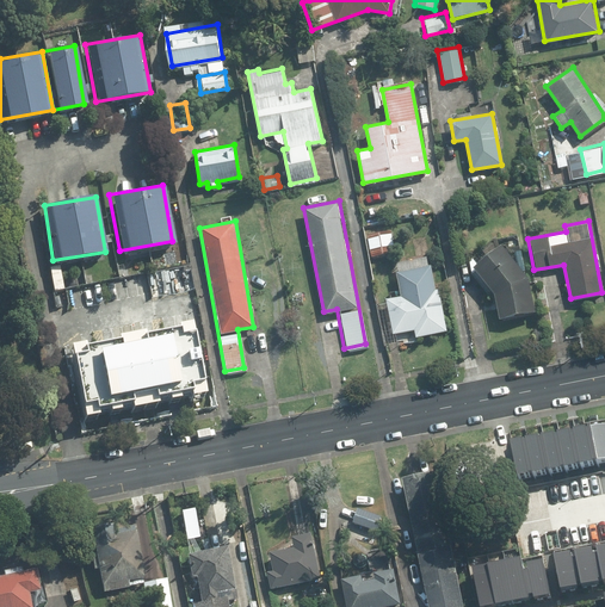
[(389,229),(365,234),(370,255),(393,251),(389,229)]
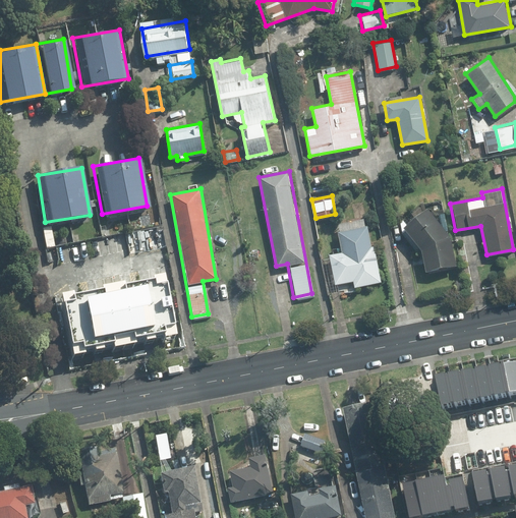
[(456,268),(452,236),(432,209),(424,214),(419,206),(398,221),(399,231),(412,250),(418,245),(423,252),(426,271),(456,268)]
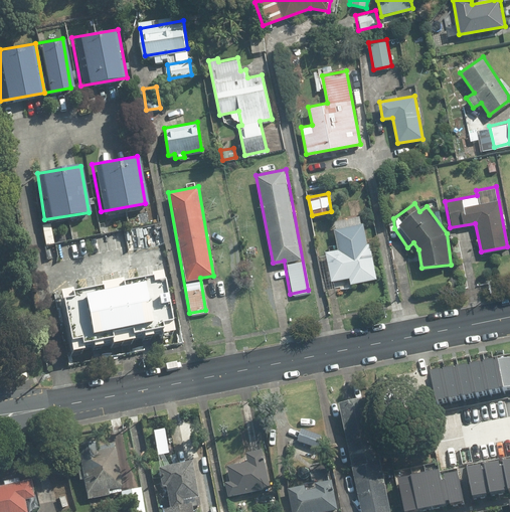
[(363,223),(333,229),(337,250),(326,252),(331,280),(349,276),(350,284),(376,279),(370,242),(366,243),(363,223)]
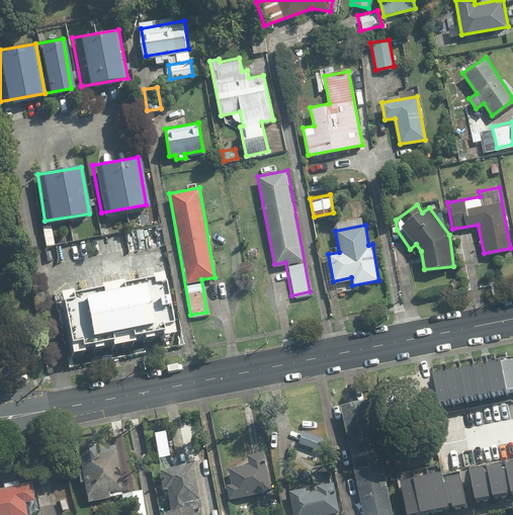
[(164,272),(56,296),(69,357),(82,354),(82,352),(112,345),(112,349),(133,345),(132,343),(163,336),(164,338),(178,335),(164,272)]
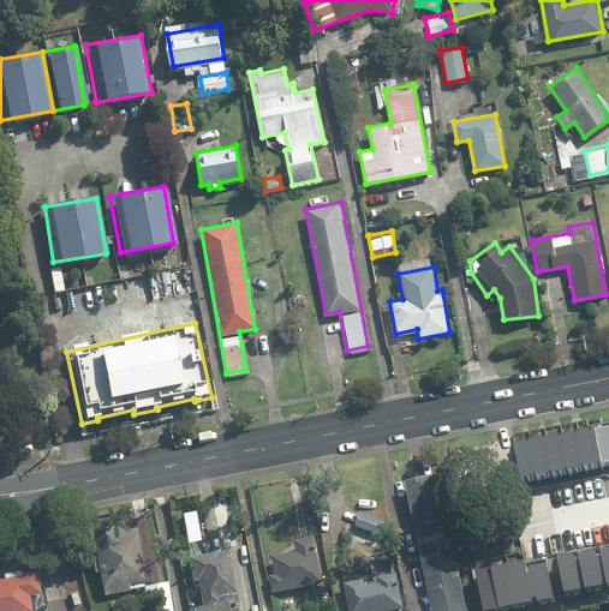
[(603,462),(608,460),(608,429),(595,433),(603,462)]
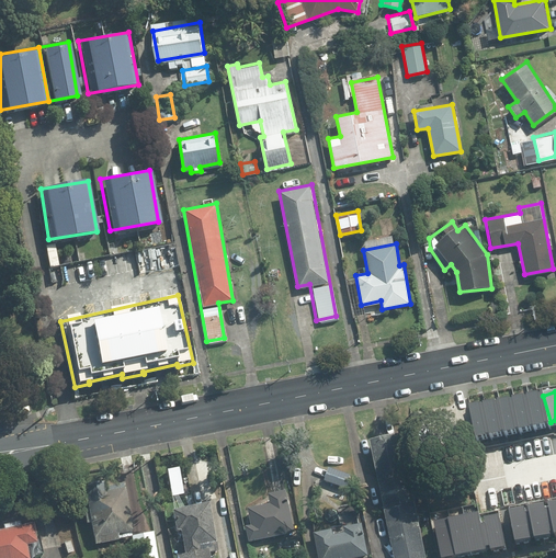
[(535,426),(551,422),(543,396),(529,399),(535,426)]
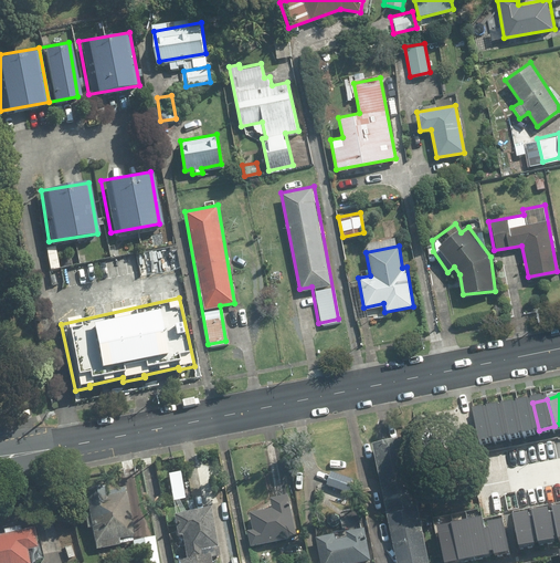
[(525,434),(539,430),(532,403),(518,407),(525,434)]
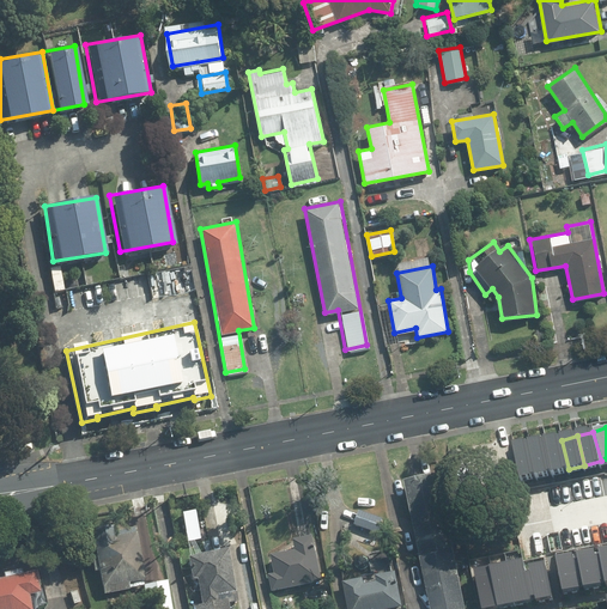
[(553,474),(569,469),(562,440),(545,444),(553,474)]
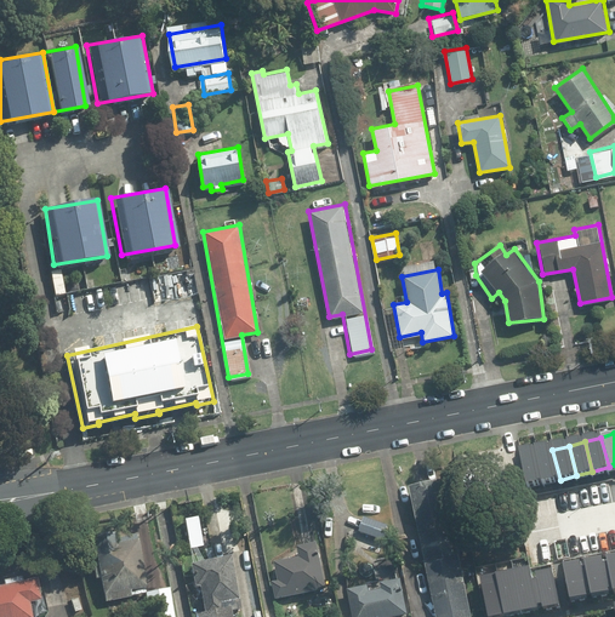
[(544,484),(561,480),(552,450),(536,455),(544,484)]
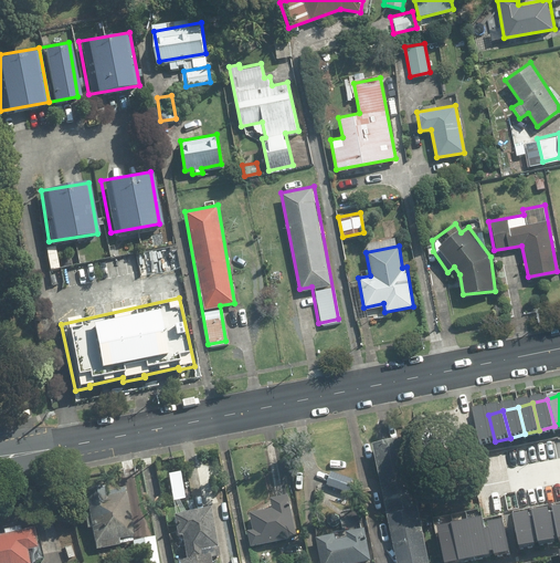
[(481,445),(495,441),(488,415),(474,418),(481,445)]
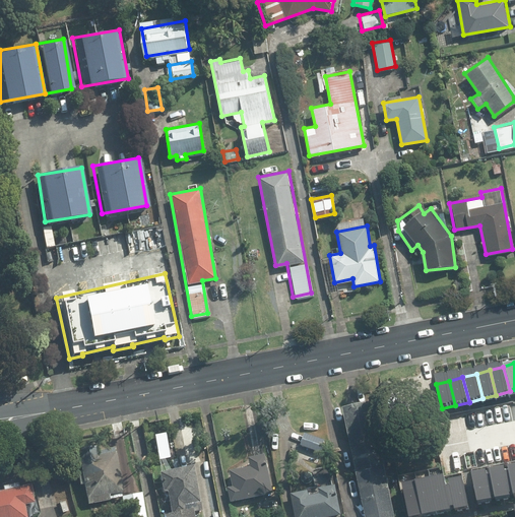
[(392,516),(370,401),(342,407),(365,516),(392,516)]
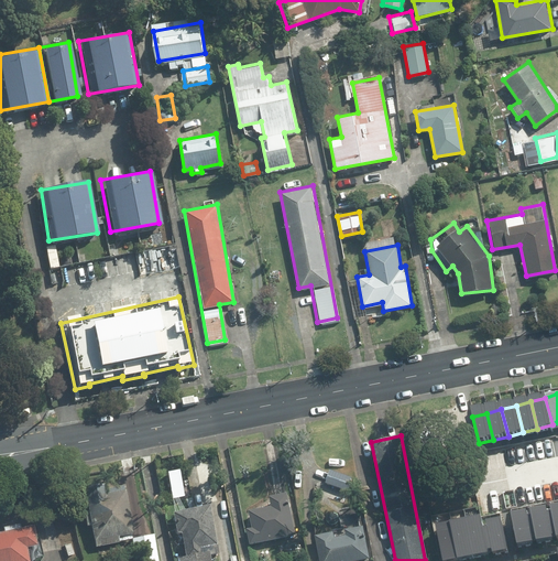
[(326,467),(321,481),(346,488),(350,476),(326,467)]
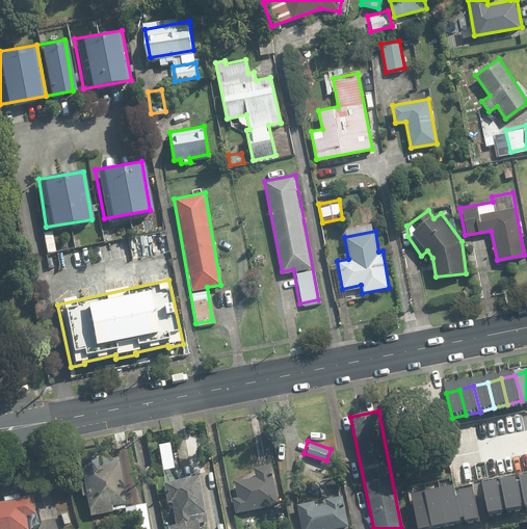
[(123,505),(112,451),(75,458),(85,516),(122,508),(125,528),(146,528),(141,502),(123,505)]
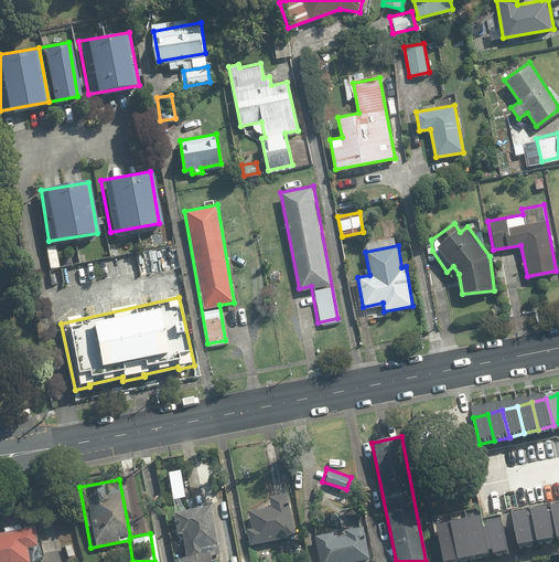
[(291,502),(249,509),(251,527),(246,528),(248,543),(297,536),(291,502)]
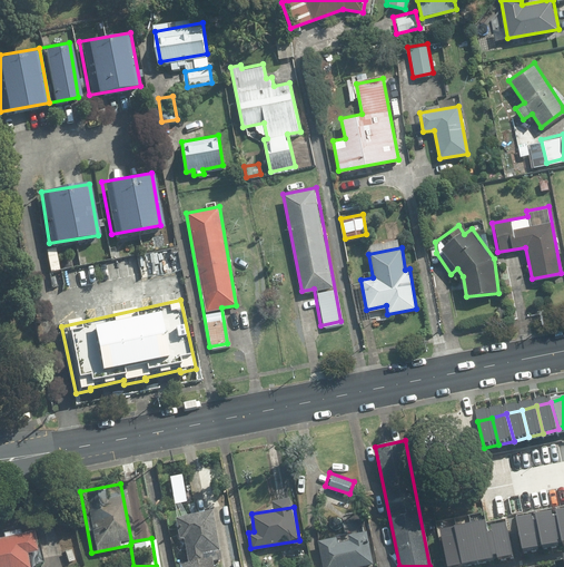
[(542,548),(562,545),(555,509),(535,512),(542,548)]
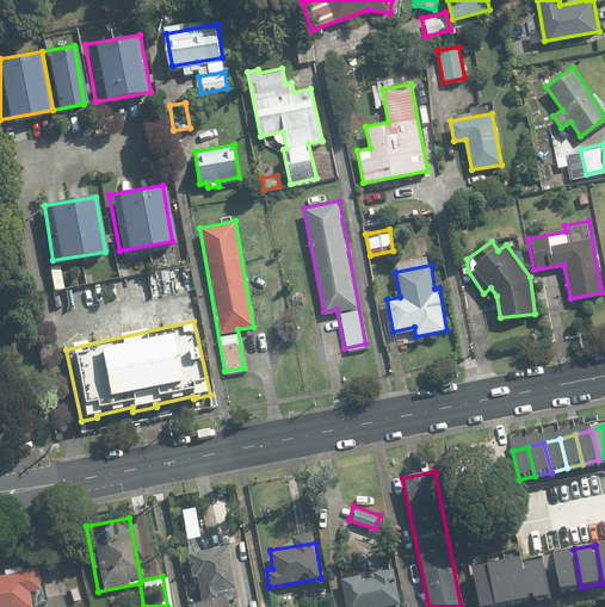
[(232,587),(224,546),(185,553),(189,578),(193,577),(197,600),(190,601),(190,606),(227,606),(226,595),(216,596),(215,590),(232,587)]
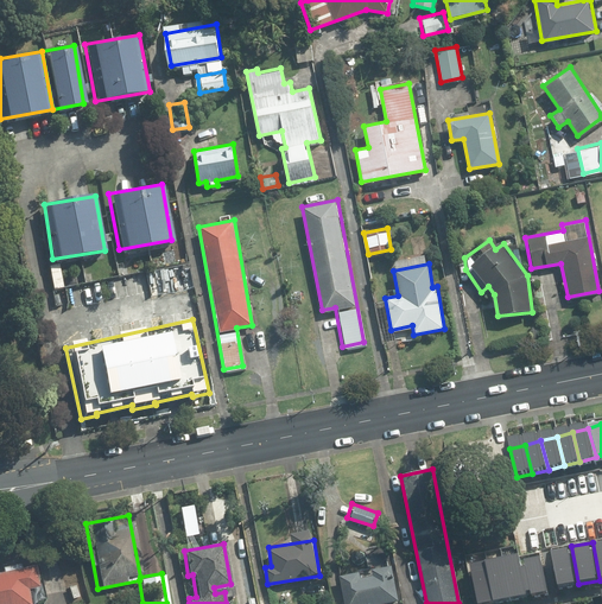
[(558,589),(578,584),(571,546),(551,551),(558,589)]
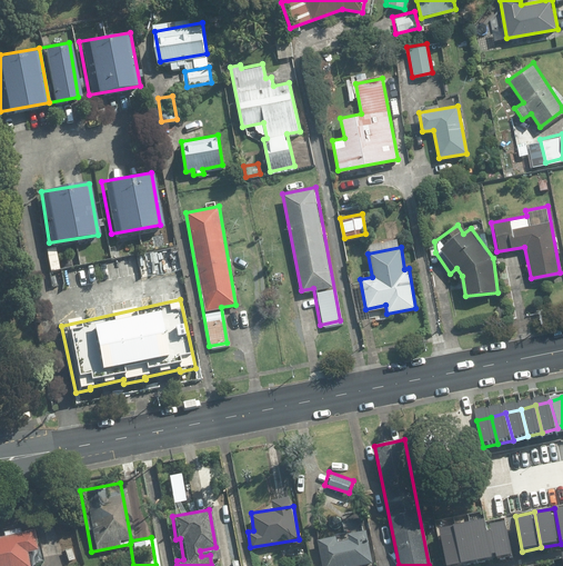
[(3,534),(0,534),(0,565),(29,565),(27,552),(38,549),(31,514),(1,519),(3,534)]
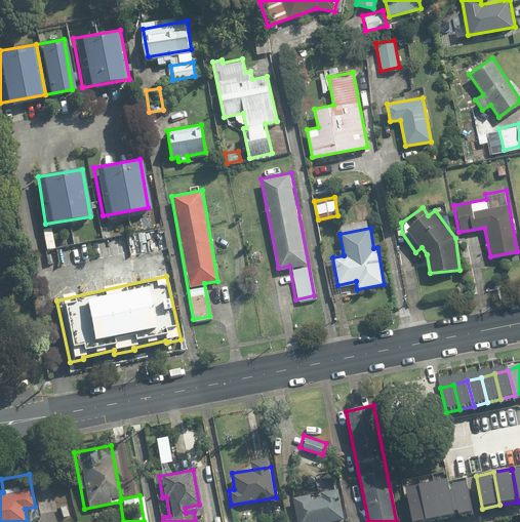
[(457,514),(473,510),(466,479),(451,482),(457,514)]
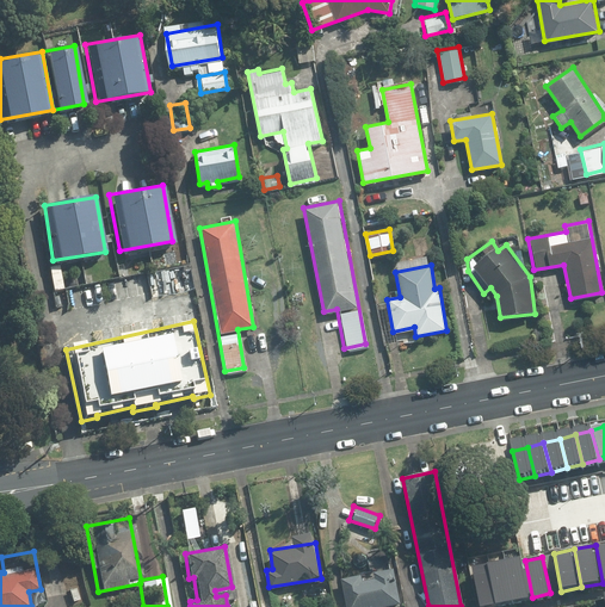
[(516,601),(532,598),(525,561),(507,564),(516,601)]
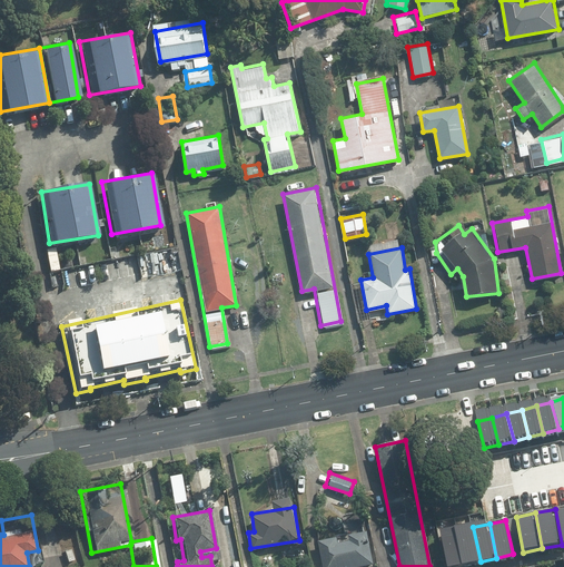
[(464,565),(481,561),(473,527),(456,530),(464,565)]
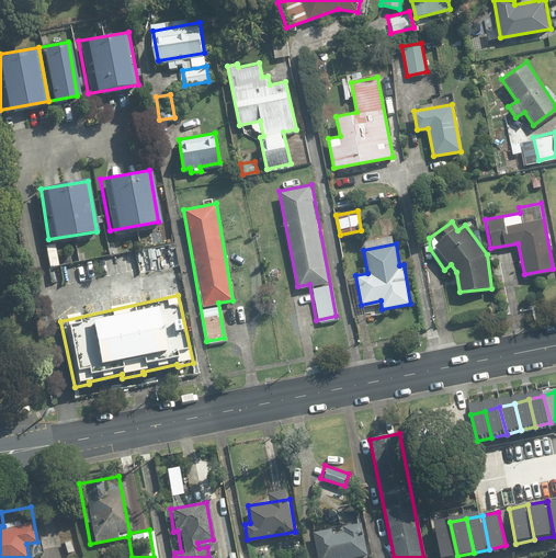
[(440,557),(444,557),(457,556),(450,522),(434,525),(440,557)]
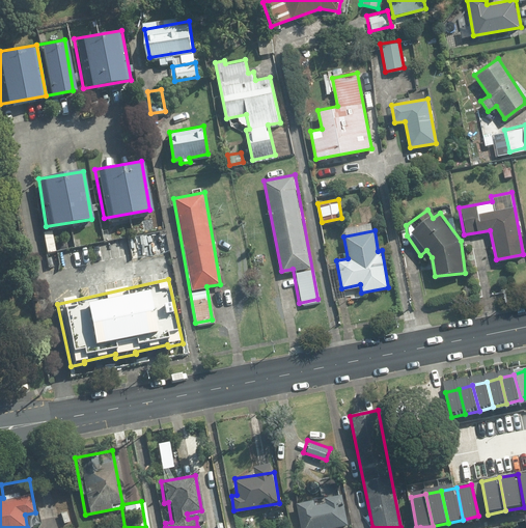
[(343,496),(297,503),(300,527),(326,527),(348,525),(343,496)]
